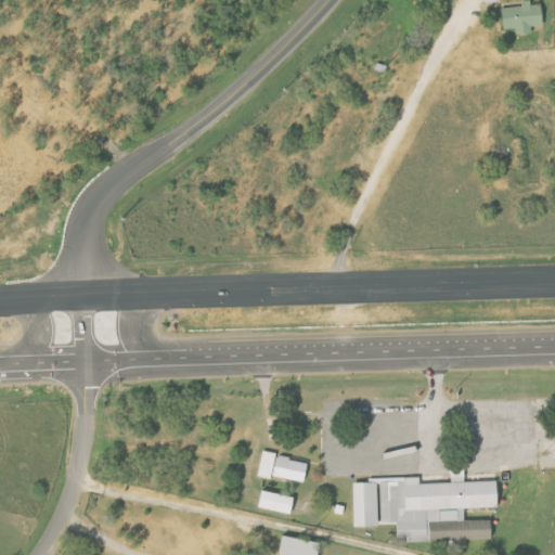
[(543,4),(532,5),(531,0),(529,0),(523,0),(523,7),(503,8),(505,29),(518,28),(519,35),(533,34),(533,26),(545,25),(543,4)]
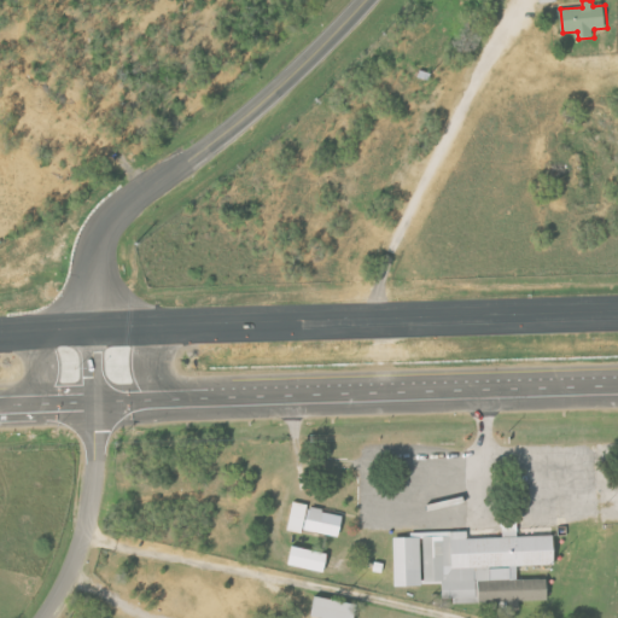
[(345,514),(293,505),(289,529),(340,538),(345,514)]
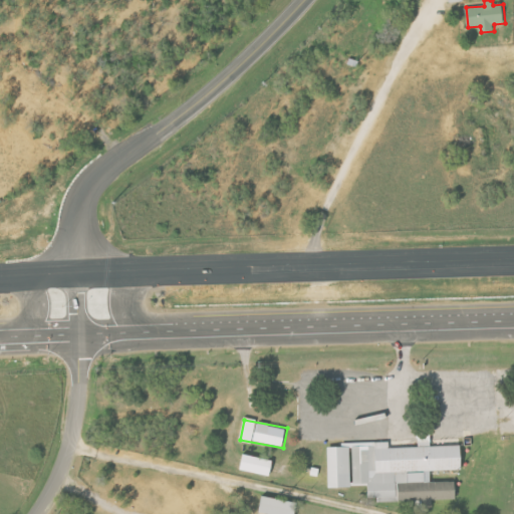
[(325,448),(327,489),(350,489),(349,484),(366,483),(367,493),(378,492),(378,503),(454,501),(454,482),(431,483),(431,474),(462,473),(461,446),(390,448),(390,442),(341,443),(341,448),(325,448)]
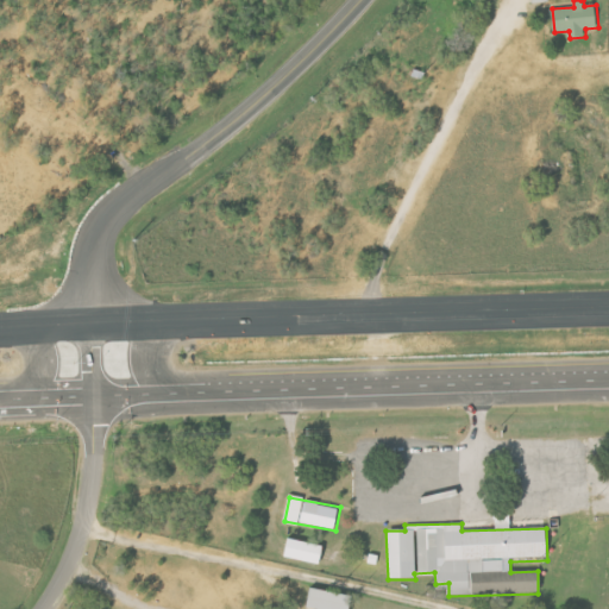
[(286,557),(321,565),(326,546),(290,538),(286,557)]
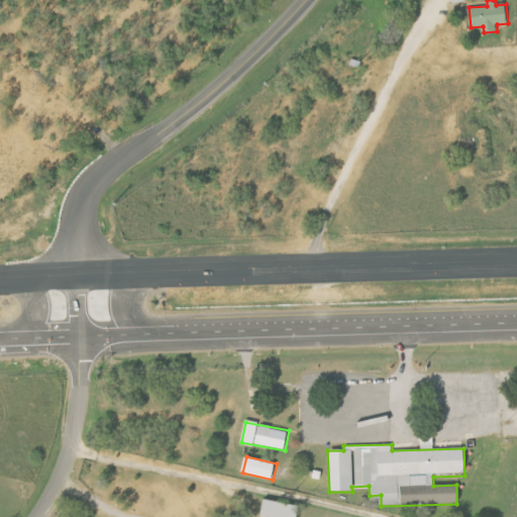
[(299,516),(301,507),(267,498),(263,515),(272,516),(299,516)]
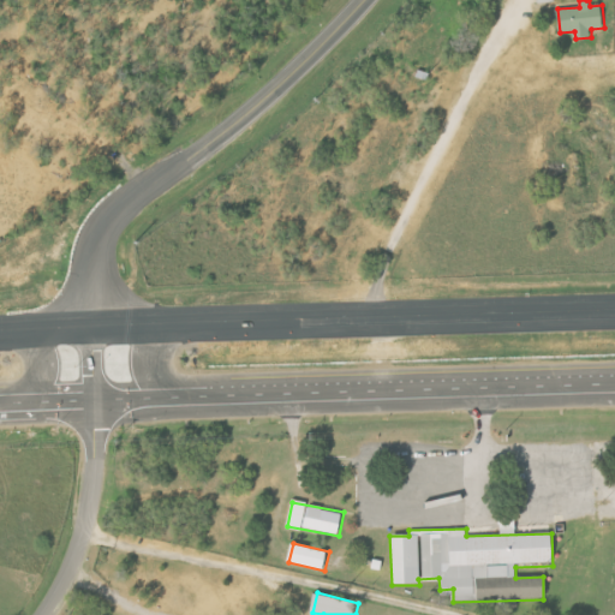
All buildings are outlined.
